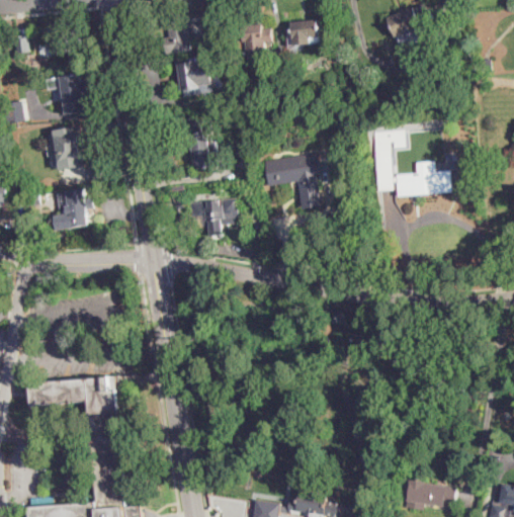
[(424,5),(431,21),(419,26),(422,33),(398,45),(386,18),(413,7),(414,10),(424,5)]
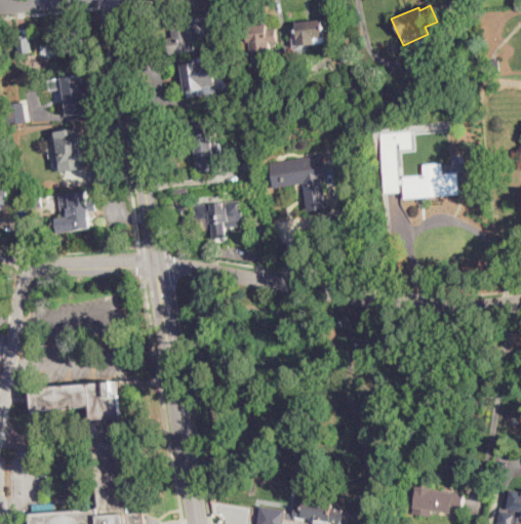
[(193,50),(167,54),(165,38),(169,37),(167,17),(208,11),(209,22),(189,25),(193,50)]
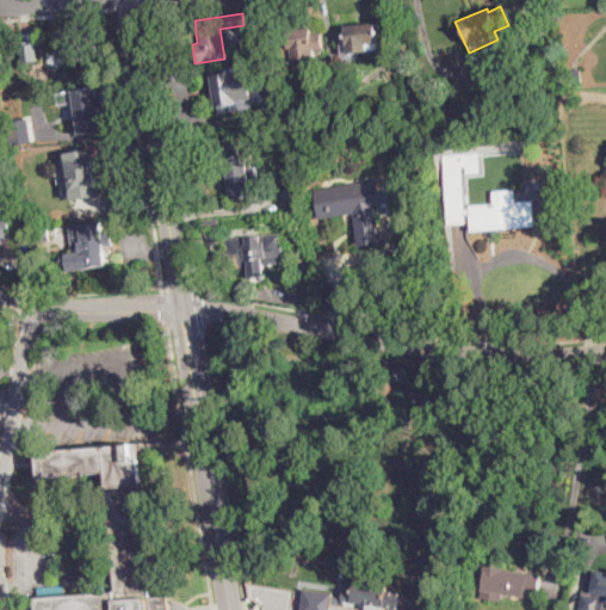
[(373,24),(375,31),(378,31),(381,53),(338,56),(336,34),(344,34),(342,26),(373,24)]
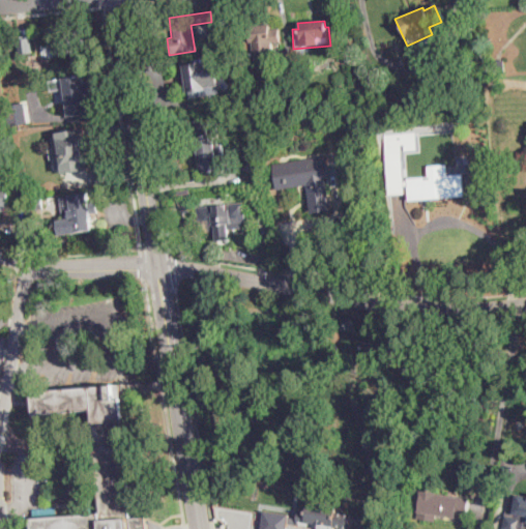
[(269,26),(269,29),(278,29),(280,42),(271,43),(272,59),(254,60),(253,51),(241,52),(239,28),(269,26)]
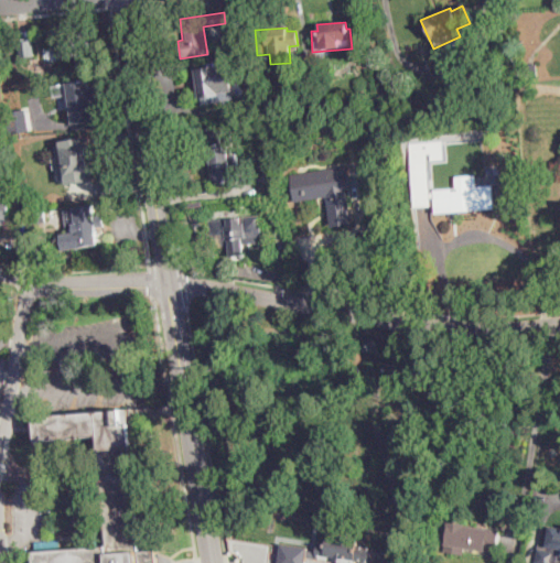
[(88,56),(56,61),(53,35),(85,31),(88,56)]
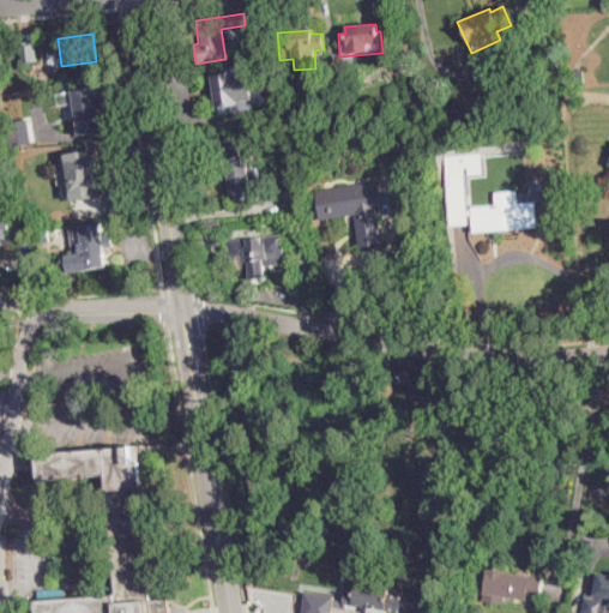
[(35,60),(20,62),(19,44),(32,43),(35,60)]
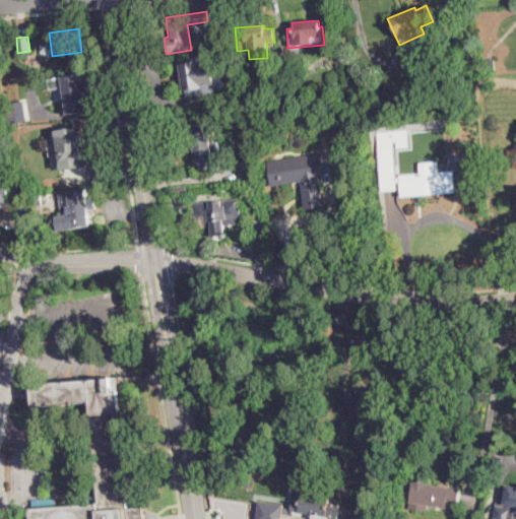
[(234,69),(228,70),(226,56),(232,55),(234,69)]
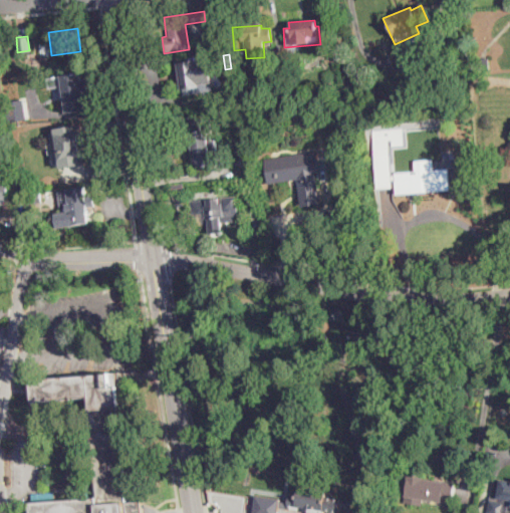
[(487,71),(475,72),(473,59),(486,57),(487,71)]
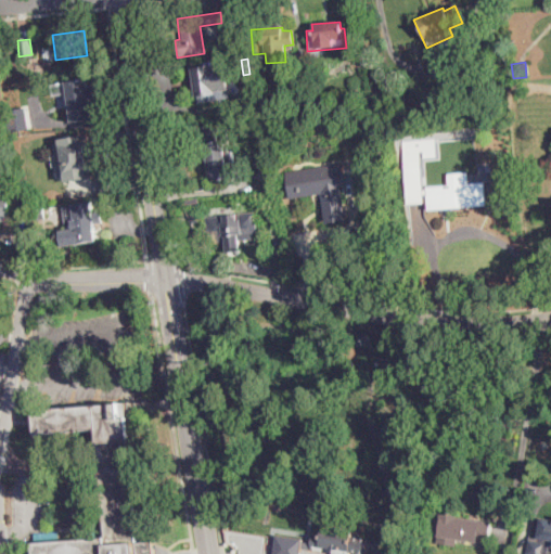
[(229,98),(196,104),(190,69),(222,63),(229,98)]
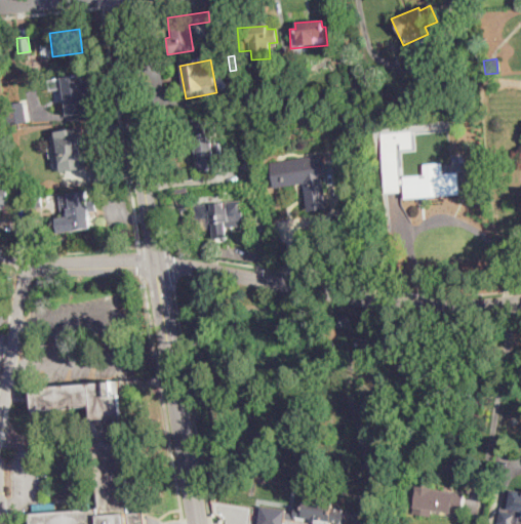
[(80,75),(81,82),(87,81),(91,105),(84,106),(86,114),(66,117),(59,78),(80,75)]
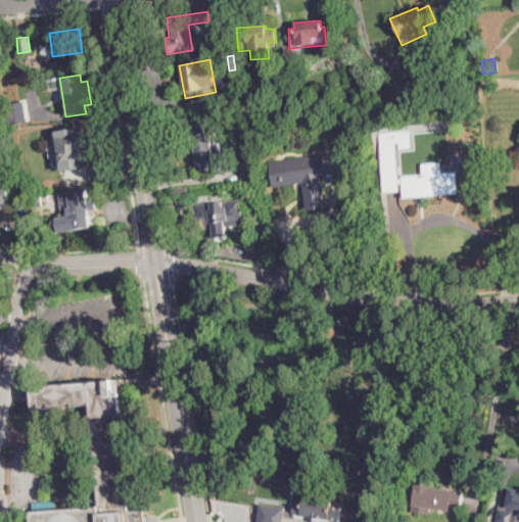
[(15,96),(12,80),(32,77),(35,92),(15,96)]
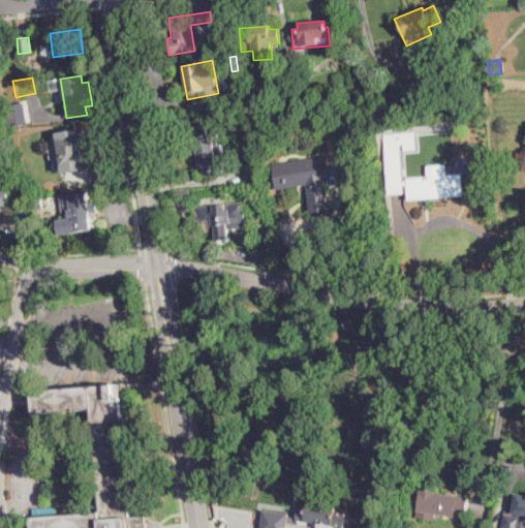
[(270,106),(263,107),(261,97),(269,97),(270,106)]
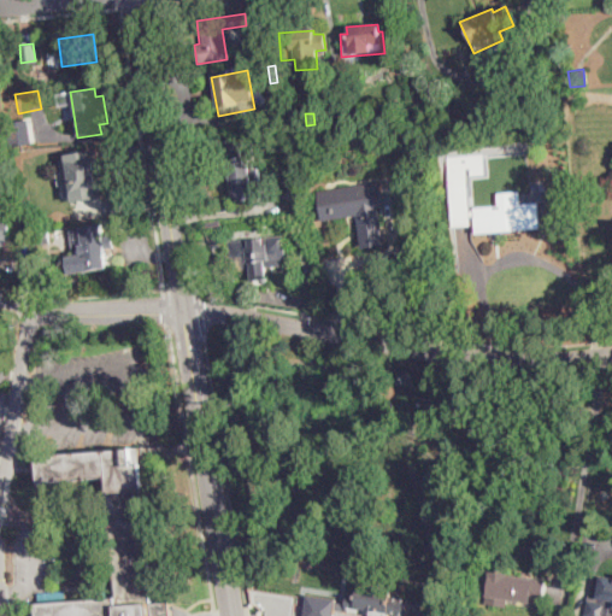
[(245,152),(246,160),(249,159),(251,170),(256,169),(257,181),(248,182),(249,198),(231,200),(224,141),(248,138),(249,152),(245,152)]
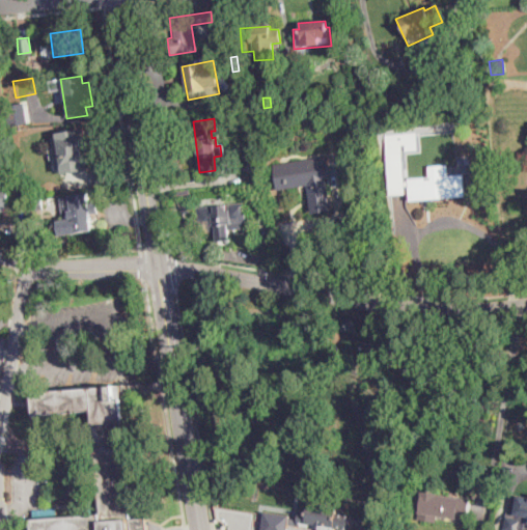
[(78,129),(79,135),(82,134),(84,144),(86,144),(87,152),(84,154),(86,163),(84,164),(85,171),(60,175),(59,170),(54,171),(49,138),(54,137),(53,133),(78,129)]
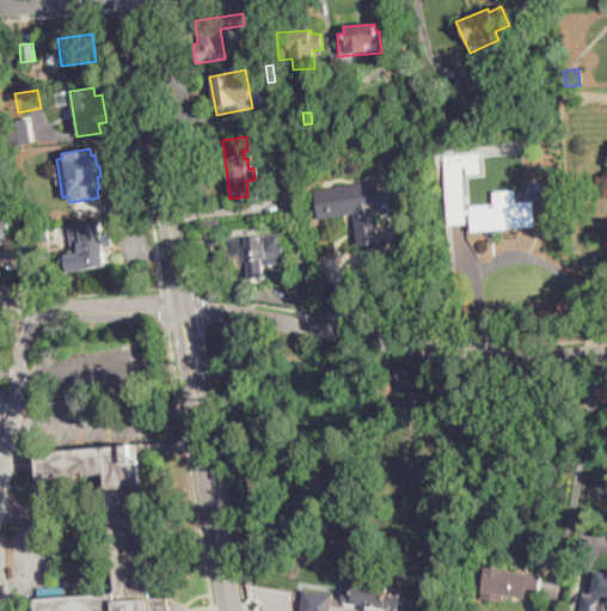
[(441,154),(445,225),(463,224),(460,173),(477,173),(476,153),(441,154)]
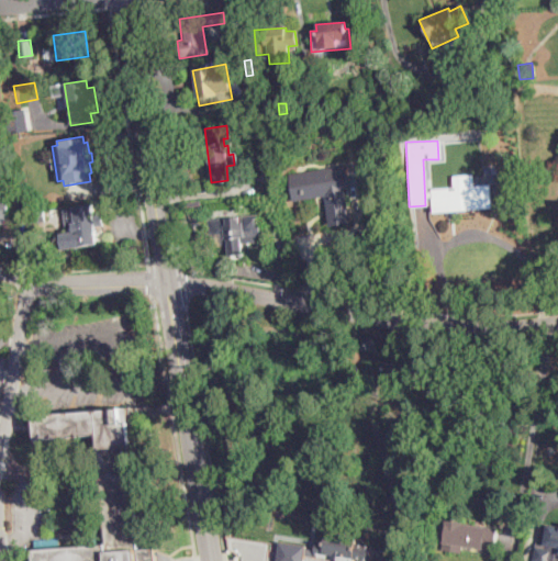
[(346,153),(337,154),(336,142),(345,142),(346,153)]
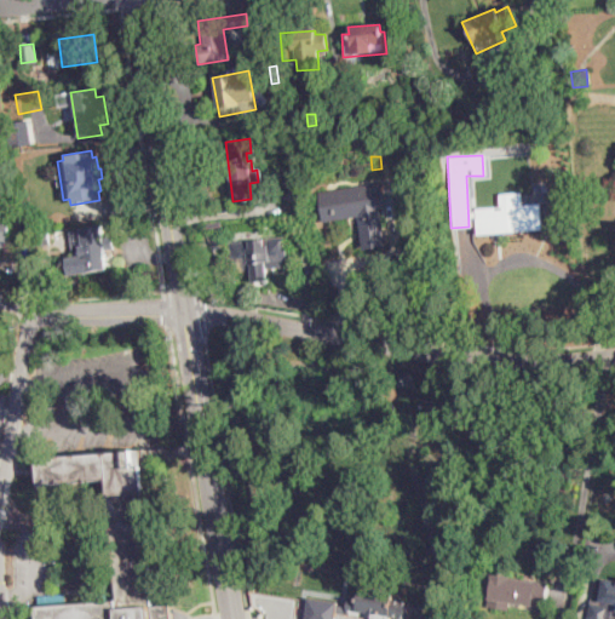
[(373,184),(384,246),(361,250),(355,219),(321,225),(316,194),(373,184)]
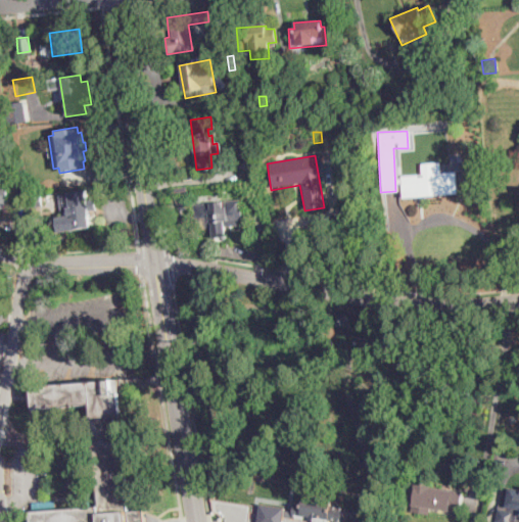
[(400,200),(398,177),(454,173),(456,196),(400,200)]
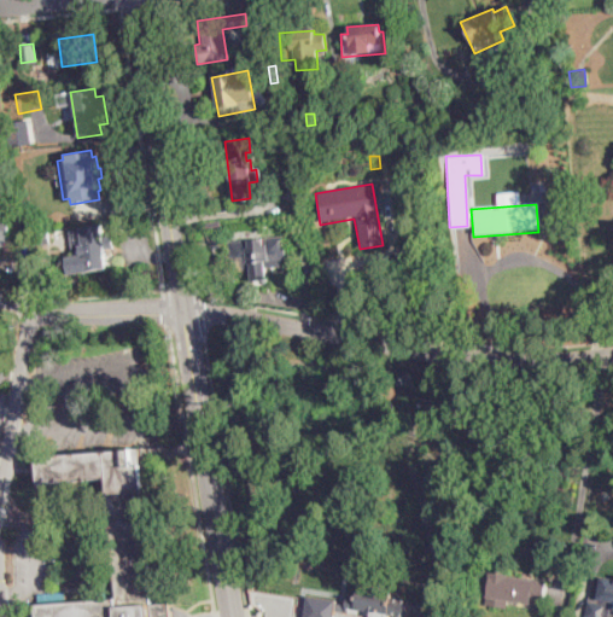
[(53,216),(44,217),(42,208),(52,207),(53,216)]
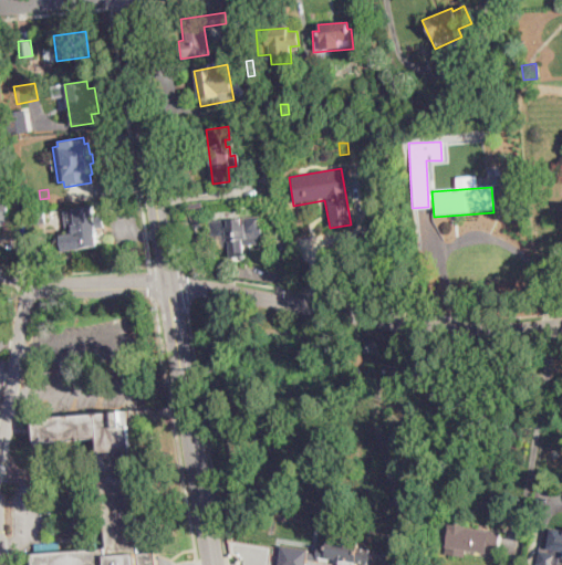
[(266,207),(248,209),(247,202),(264,200),(266,207)]
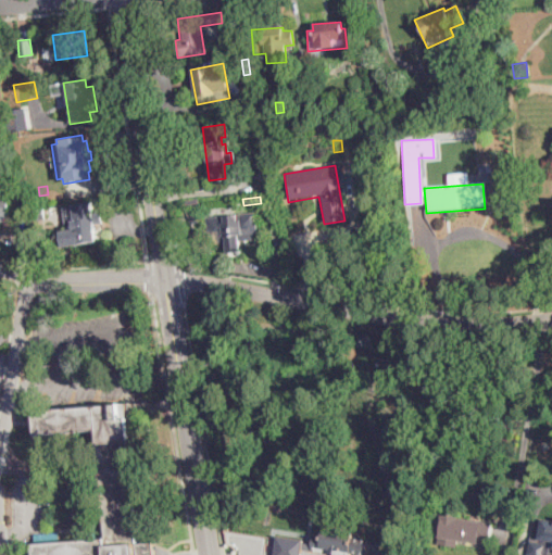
[(89,202),(91,214),(99,213),(100,224),(92,225),(95,242),(61,248),(59,234),(70,231),(69,221),(72,221),(70,205),(89,202)]
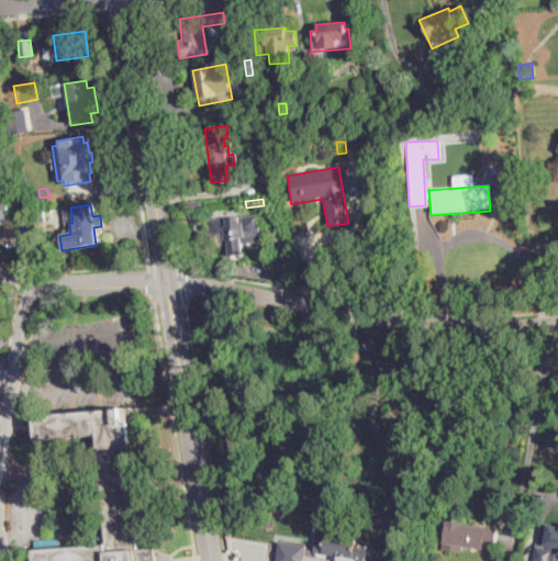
[(41,225),(28,226),(26,211),(40,210),(41,225)]
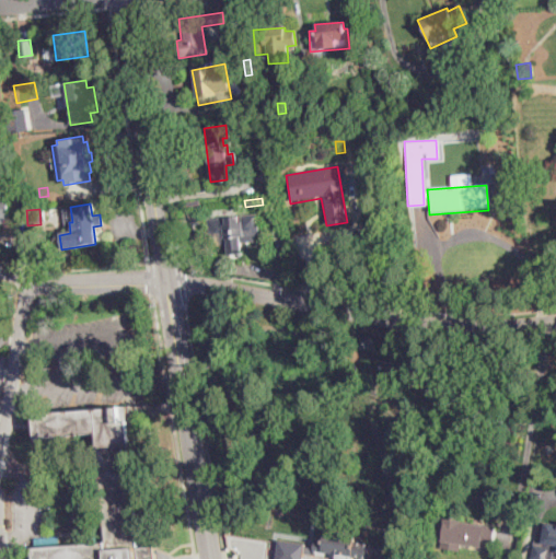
[(239,243),(240,254),(227,256),(226,245),(207,247),(204,220),(254,214),(257,242),(239,243)]
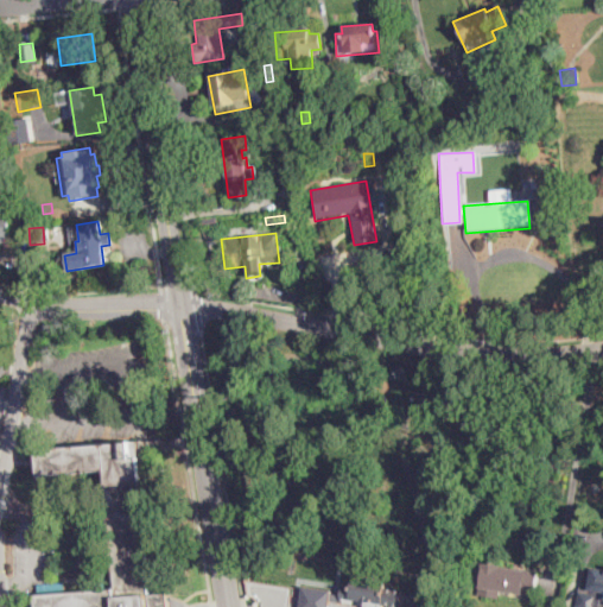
[(214,241),(207,245),(203,238),(210,234),(214,241)]
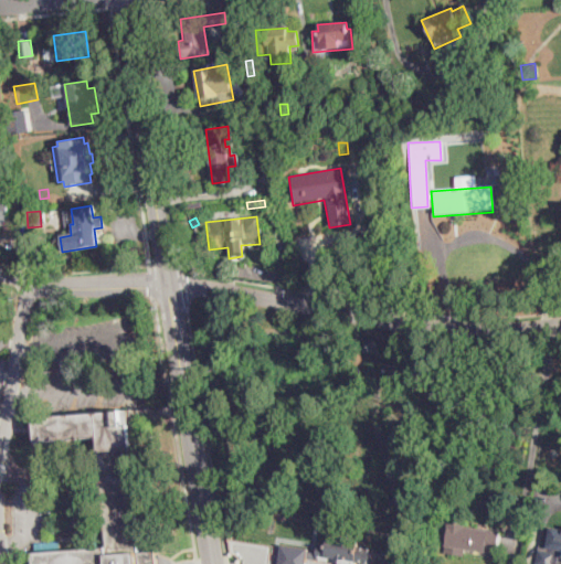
[(127,423),(131,483),(137,553),(154,552),(154,557),(154,563),(31,563),(31,553),(104,547),(95,438),(43,442),(39,443),(35,443),(34,432),(34,428),(34,423),(33,417),(76,414),(126,410),(127,423)]
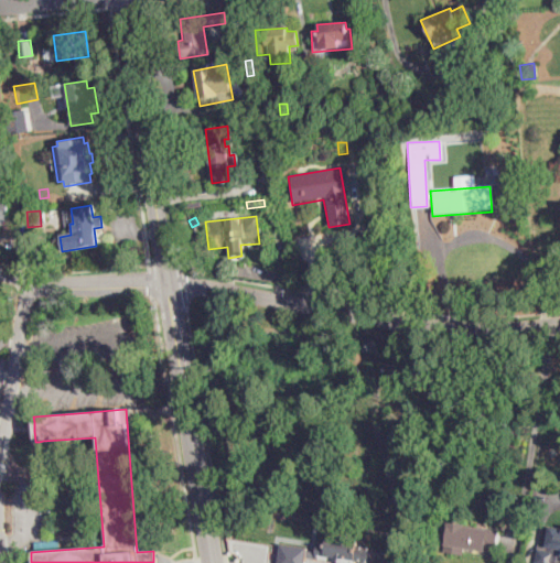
[(493,553),(462,549),(461,556),(442,553),(447,523),(496,531),(493,553)]
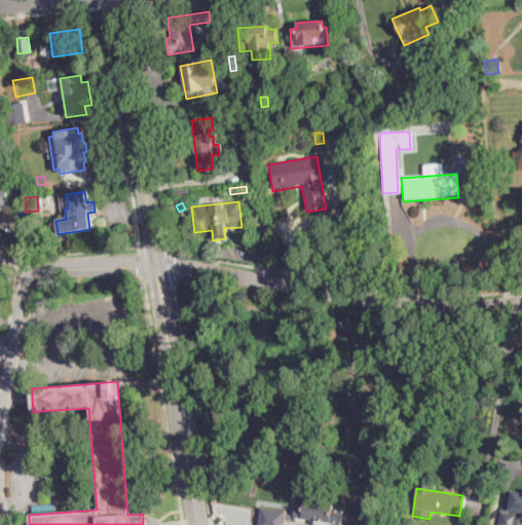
[(521,522),(521,524),(495,524),(498,512),(507,514),(511,492),(521,494),(521,522)]
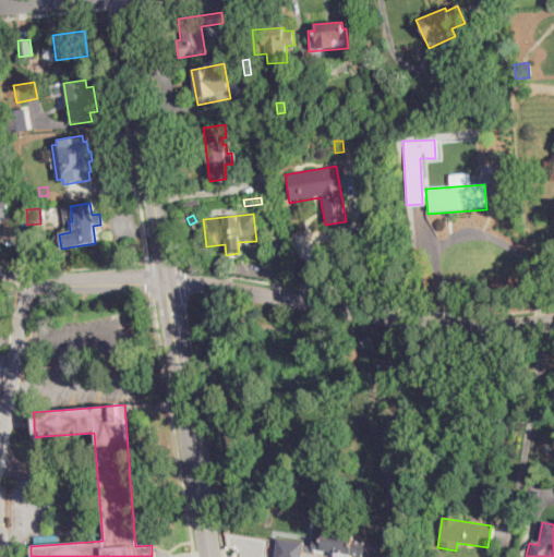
[(354,534),(353,540),(369,542),(366,556),(350,556),(327,556),(310,554),(312,541),(321,542),(322,535),(327,536),(328,524),(350,528),(349,533),(354,534)]
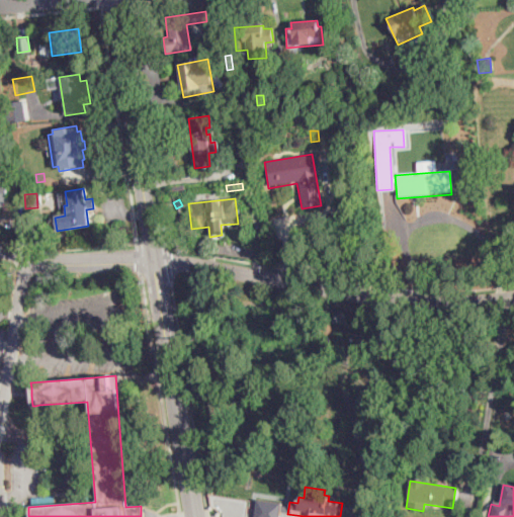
[(52,504),(52,496),(28,498),(29,505),(52,504)]
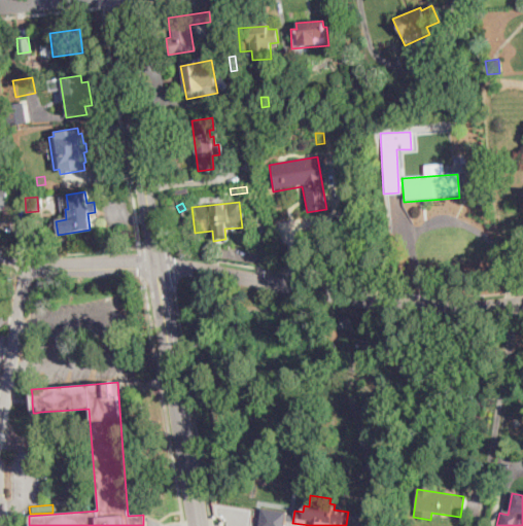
[(256,525),(260,507),(285,512),(282,525),(256,525)]
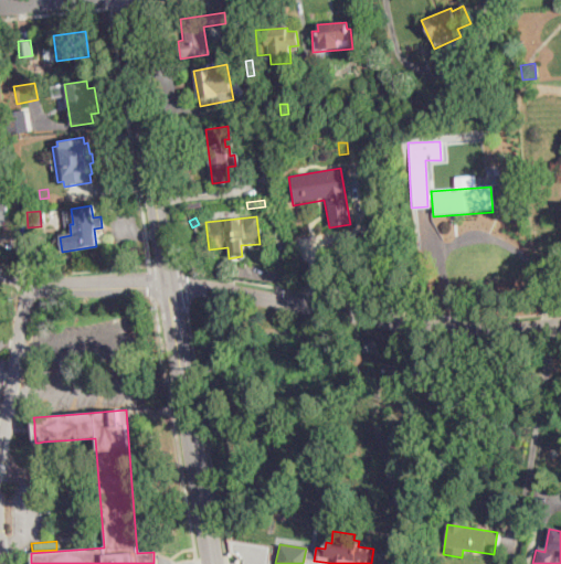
[(518,554),(517,563),(509,563),(510,553),(518,554)]
